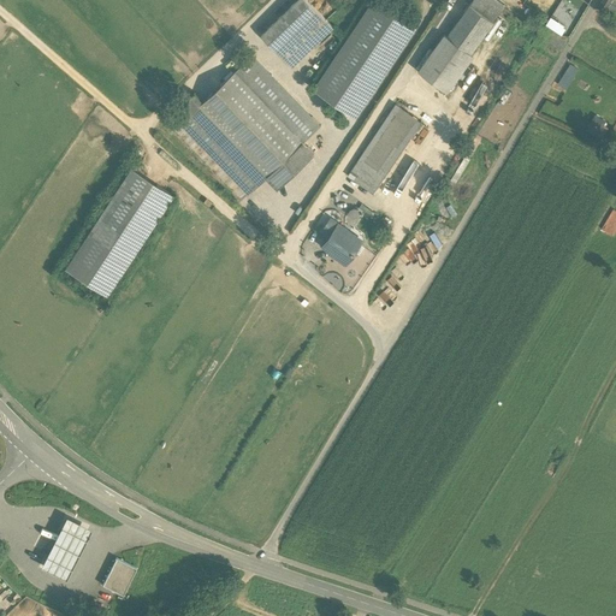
[(306,0),(297,0),(261,36),(276,51),(317,11),(306,0)]
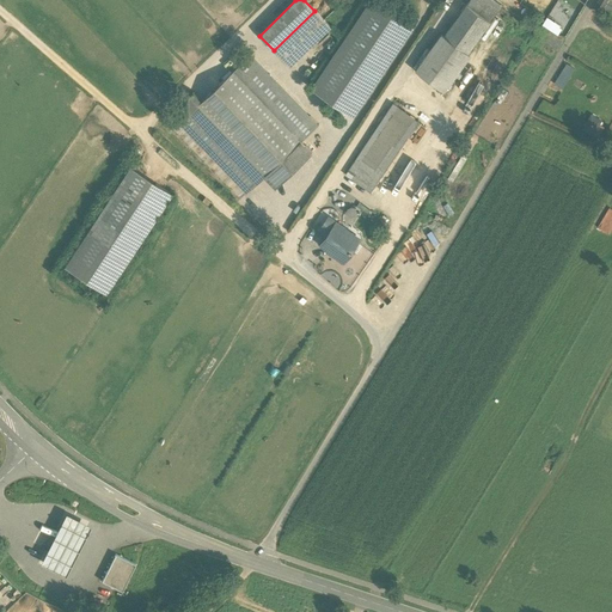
[(373,0),(371,0),(312,89),(354,116),(414,26),(373,0)]
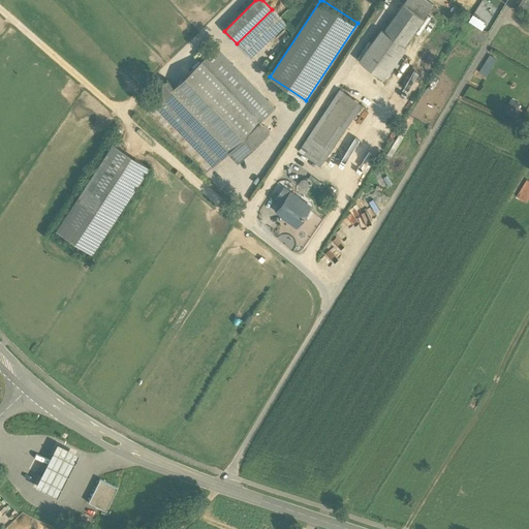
[(426,0),(406,0),(404,4),(424,19),(433,5),(426,0)]
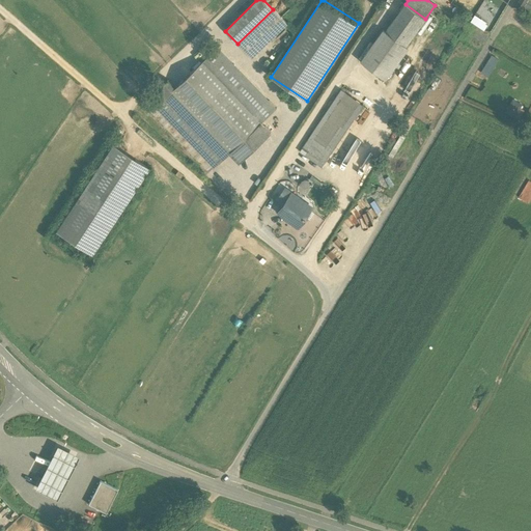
[(520,0),(516,6),(522,9),(527,0),(520,0)]
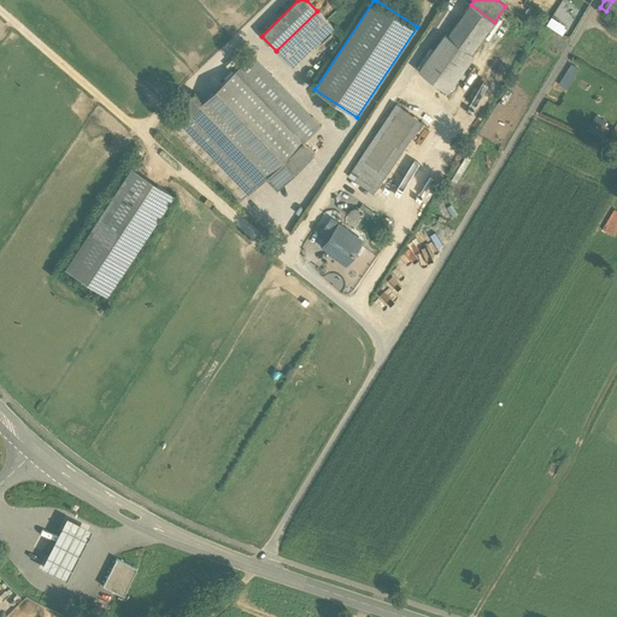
[(494,22),(471,5),(448,36),(471,53),(494,22)]
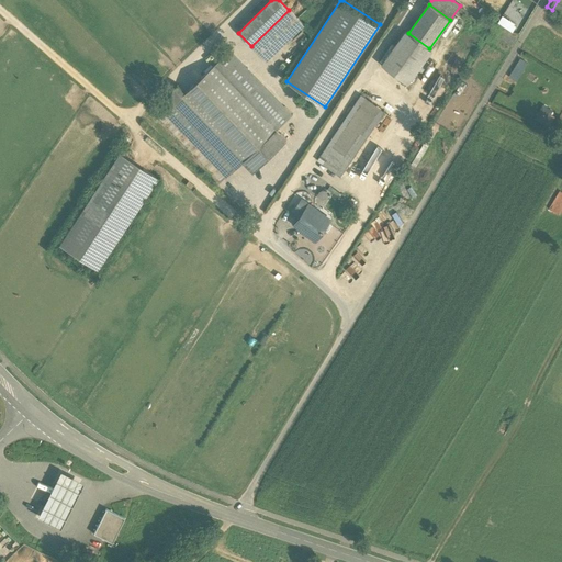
[(289,10),(251,46),(266,62),(304,25),(296,19),(289,10)]
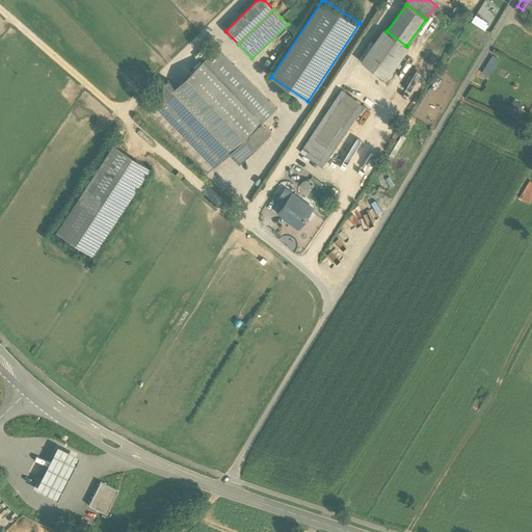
[(487,27),(478,22),(476,25),(485,31),(487,27)]
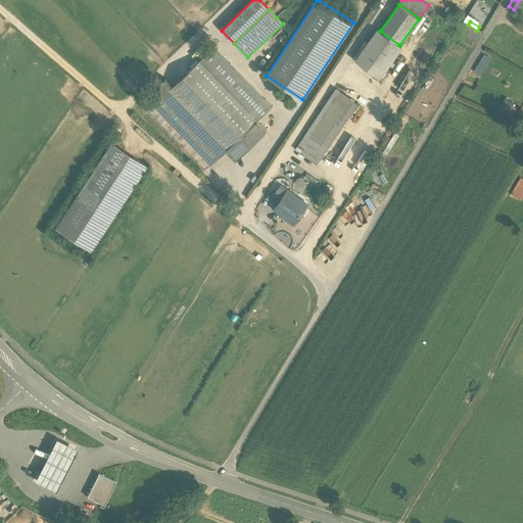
[(380,31),(377,30),(368,43),(365,41),(363,45),(365,46),(354,60),(379,78),(389,64),(391,65),(394,62),(391,60),(401,47),(399,45),(380,31)]
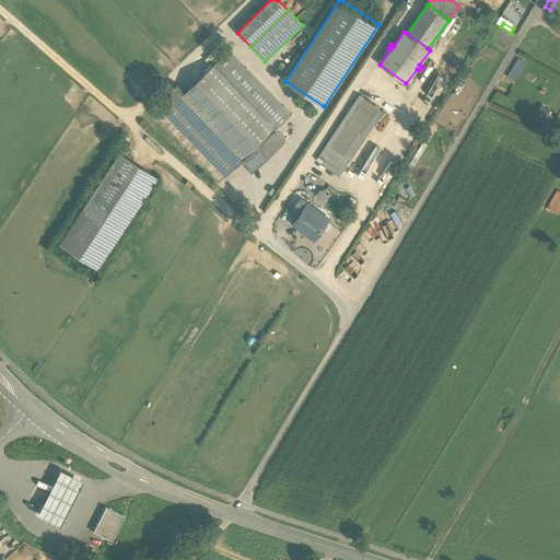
[(292,115),(230,49),(213,65),(276,129),(276,130),(292,115)]
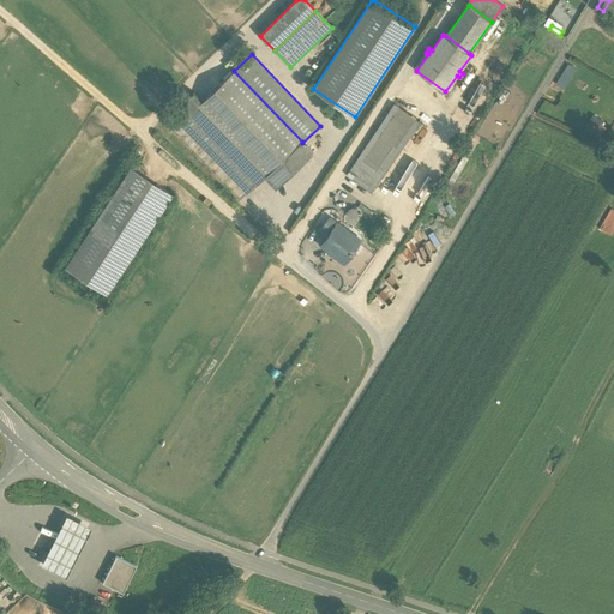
[(567,64),(557,84),(566,89),(576,67),(567,64)]
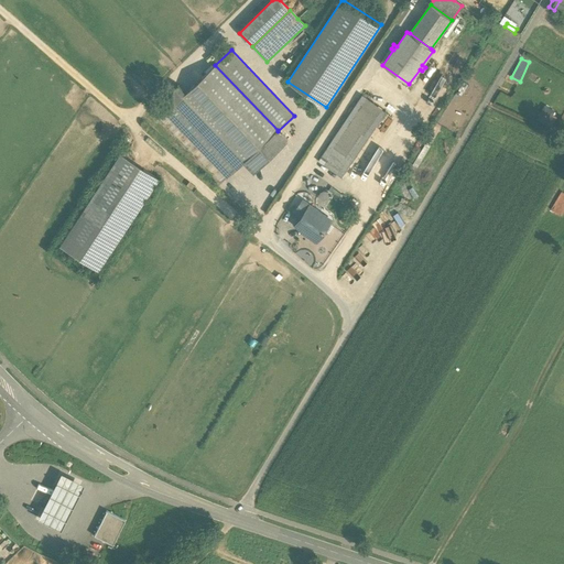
[(278,130),(215,65),(185,94),(181,97),(243,163),(278,130)]
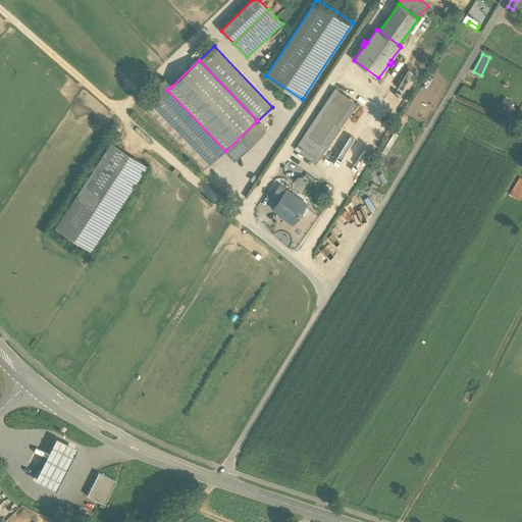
[(225,151),(167,90),(171,87),(164,80),(146,97),(210,165),(225,151)]
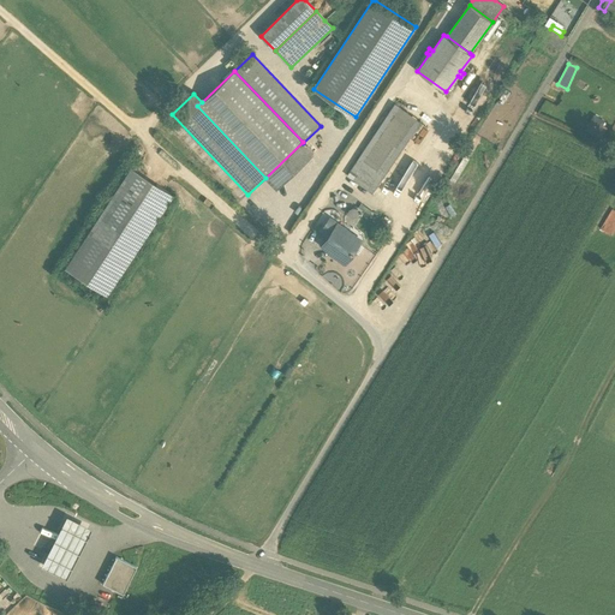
[(395,103),(347,175),(372,192),(421,121),(395,103)]
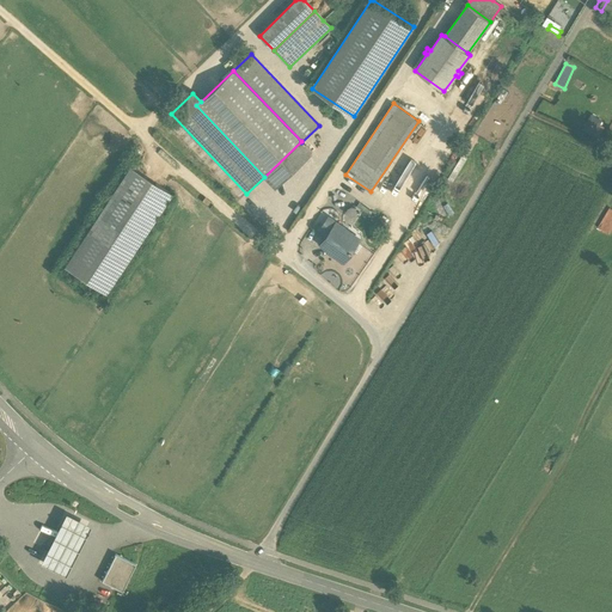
[(595,124),(588,120),(583,129),(592,135),(600,122),(598,121),(595,124)]
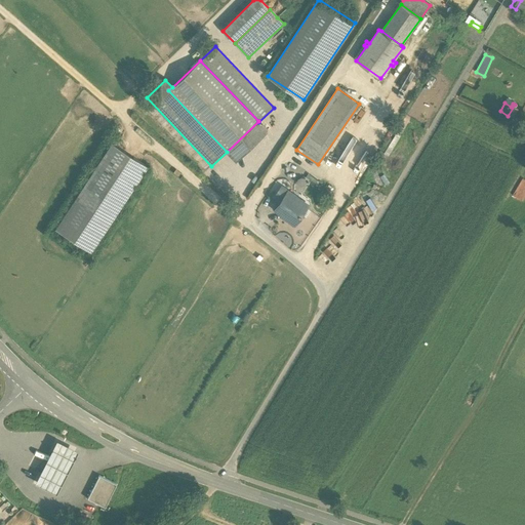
[(258,121),(227,152),(236,161),(268,131),(258,122),(258,121)]
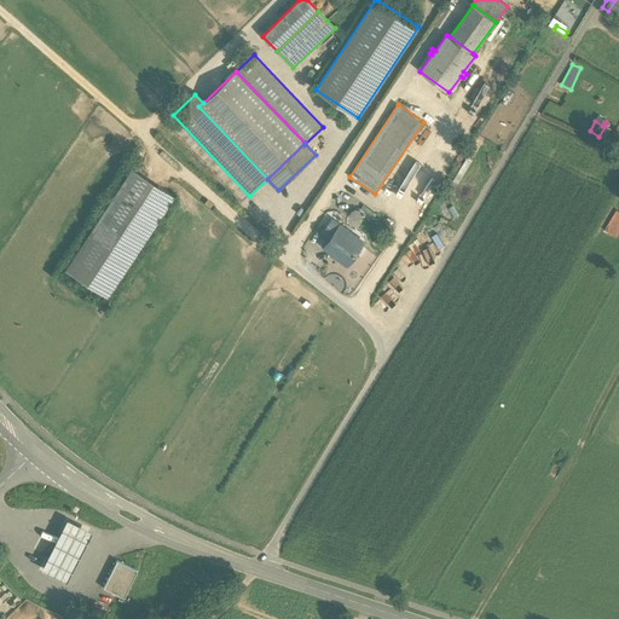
[(173,196),(132,169),(92,230),(133,256),(173,196)]
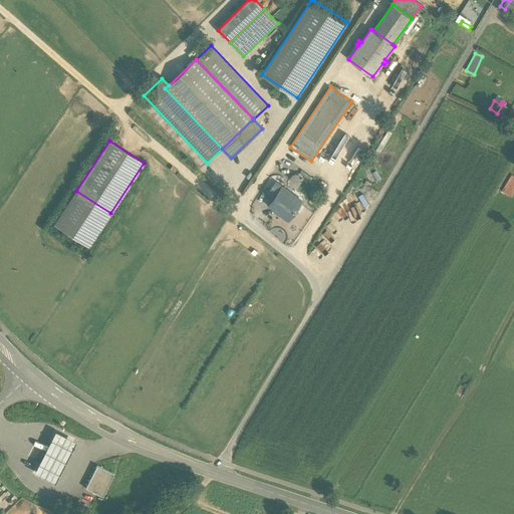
[(513,195),(513,175),(503,192),(512,198),(513,195)]
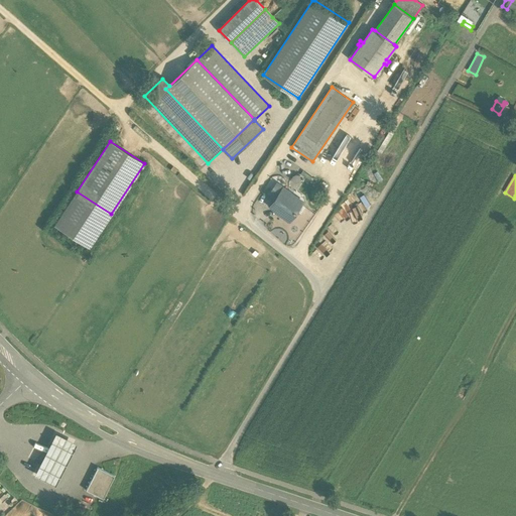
[(278,182),(270,194),(276,199),(282,189),(282,190),(284,187),(278,182)]
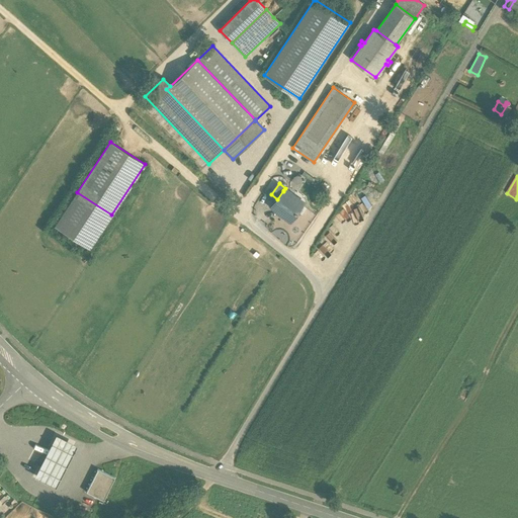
[(283,191),(283,190),(277,199),(272,205),(284,213),(285,218),(289,220),(292,220),(303,204),(283,191)]
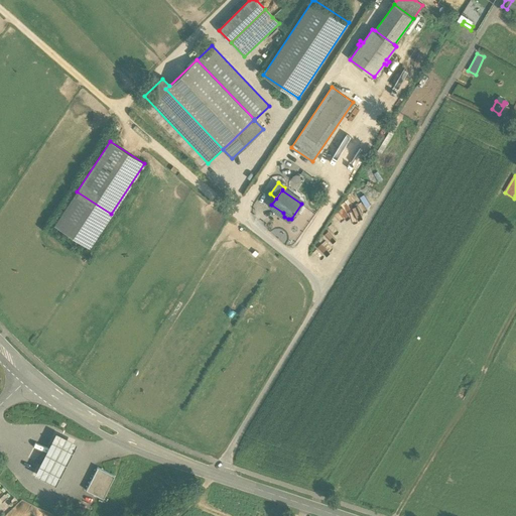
[(111,214),(77,191),(54,226),(89,248),(111,214)]
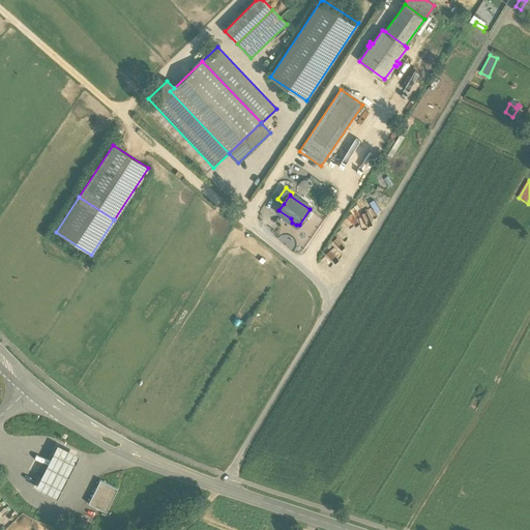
[(45,468),(34,488),(57,499),(67,479),(80,455),(57,444),(45,468)]
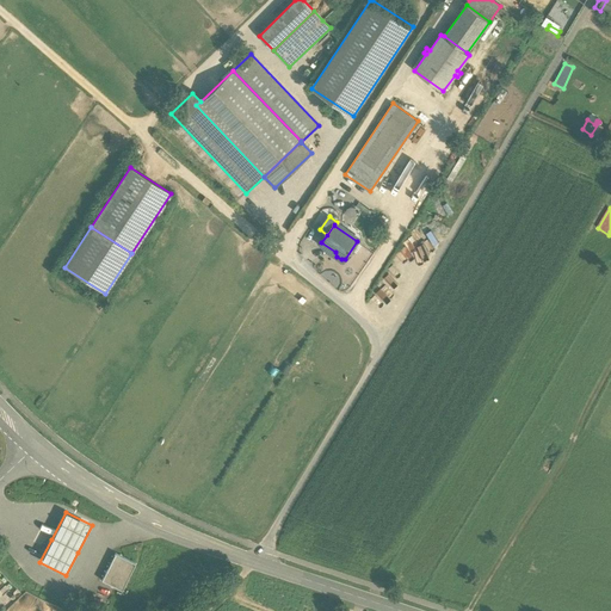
[(135,563),(115,554),(102,581),(122,591),(135,563)]
